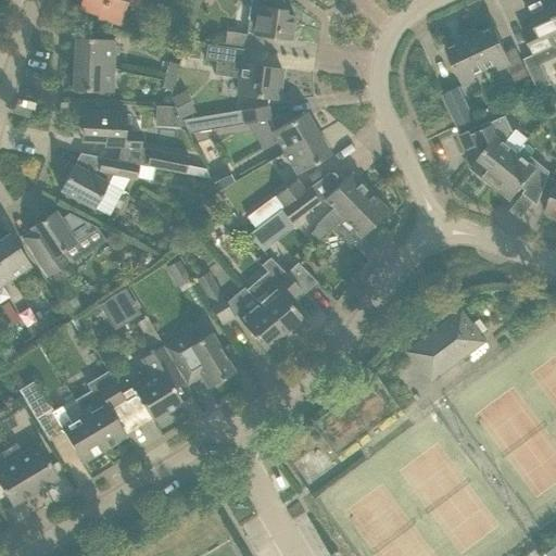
[(137,0),(79,0),(77,8),(98,14),(97,17),(119,24),(125,5),(135,9),(137,0)]
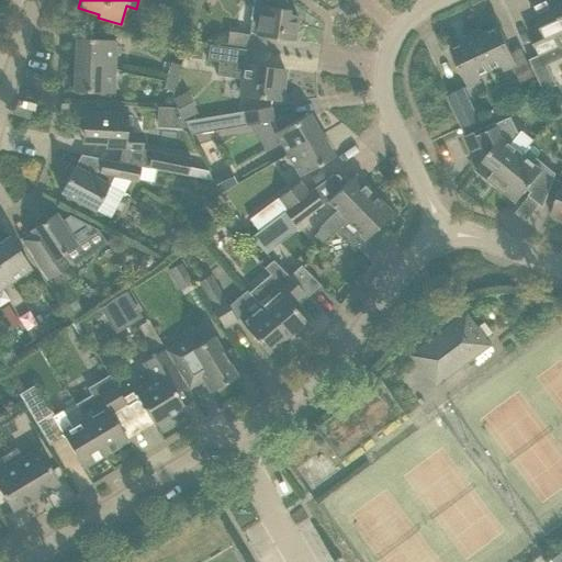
[(284,9),(285,1),(283,0),(253,0),(253,2),(248,35),(293,41),(296,15),(288,14),(288,10),(284,9)]
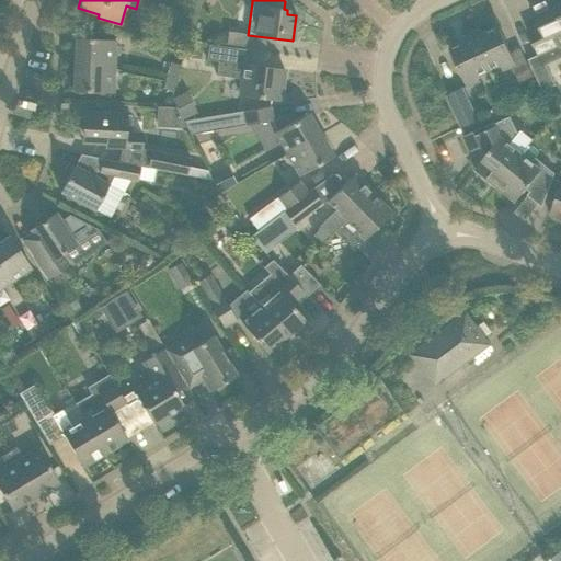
[(560,20),(551,0),(541,0),(529,7),(538,25),(526,31),(538,57),(558,47),(560,53),(560,20)]
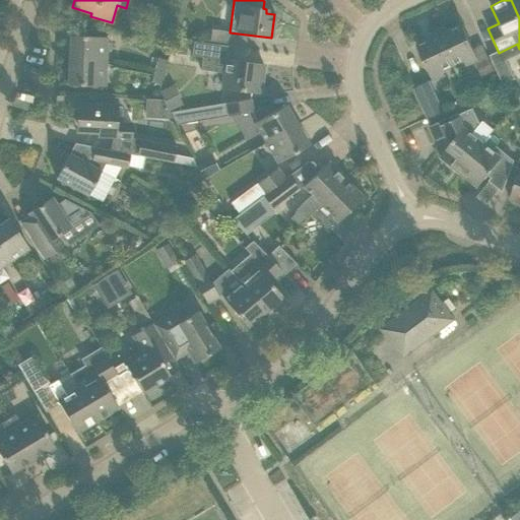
[(519,0),(511,0),(519,18),(519,0)]
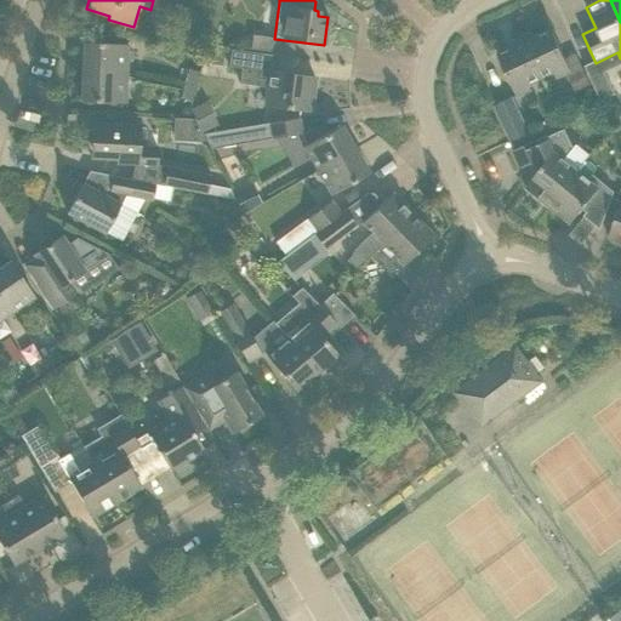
[(551,30),(524,43),(540,78),(552,72),(556,78),(570,72),(551,30)]
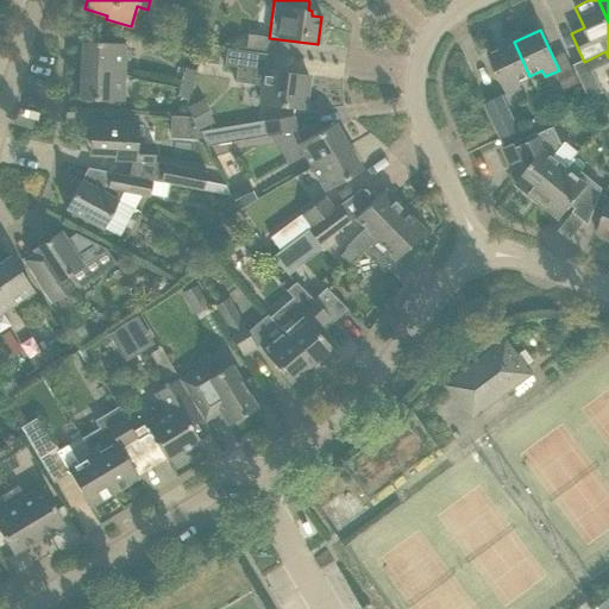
[(244,51),(259,54),(262,37),(246,35),(244,51)]
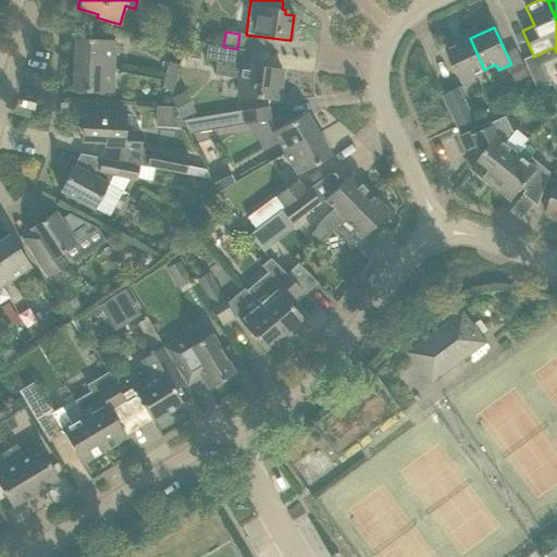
[(74,38),(73,64),(112,66),(114,40),(74,38)]
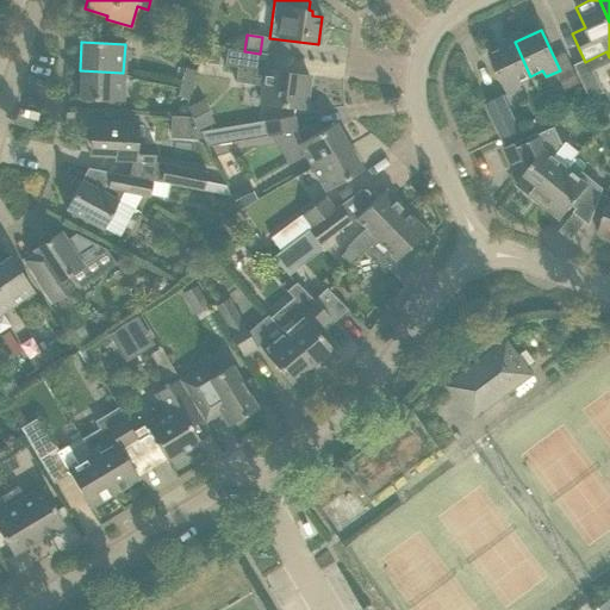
[(530,76),(515,42),(487,54),(506,94),(521,88),(518,82),(530,76)]
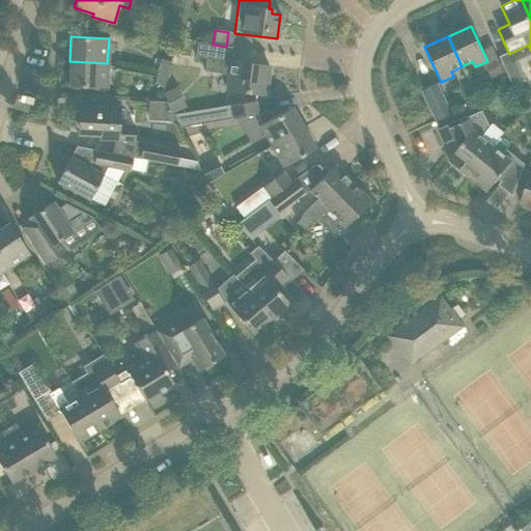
[(226,47),(213,45),(196,43),(194,57),(205,58),(203,72),(228,75),(226,90),(264,95),(269,66),(230,61),(231,48),(226,47)]
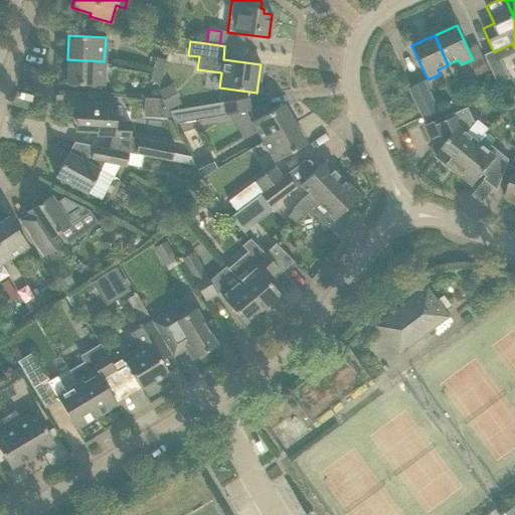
[(184,44),(172,45),(172,57),(184,56),(184,44)]
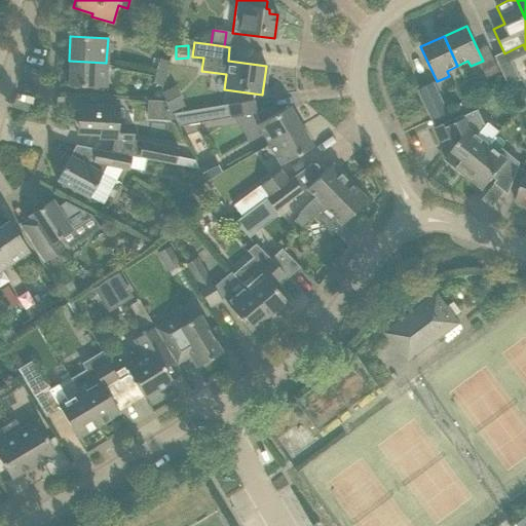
[(493,58),(481,63),(487,76),(499,71),(493,58)]
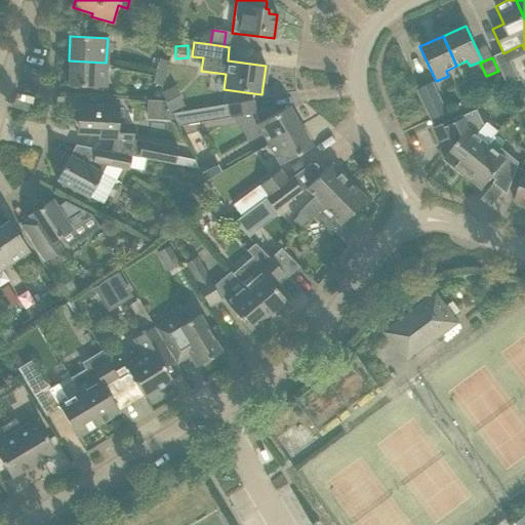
[(163,73),(164,74),(168,62),(159,58),(156,71),(163,73)]
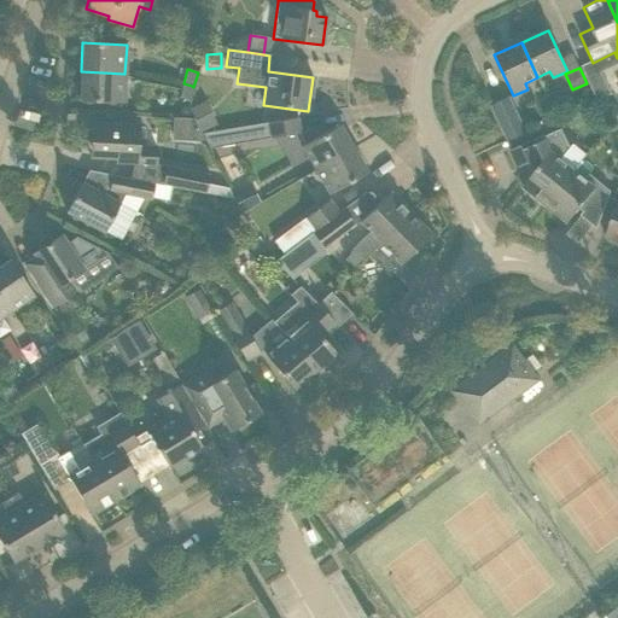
[(124,74),(81,71),(80,101),(123,103),(124,74)]
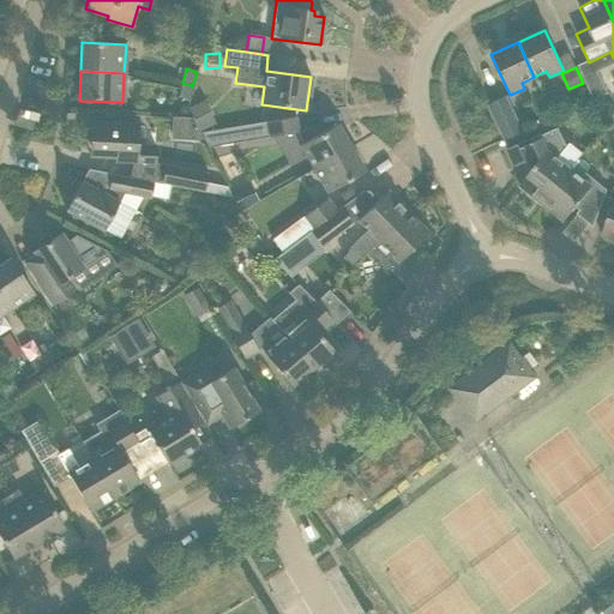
[(192,86),(191,85),(182,83),(178,97),(188,101),(192,86)]
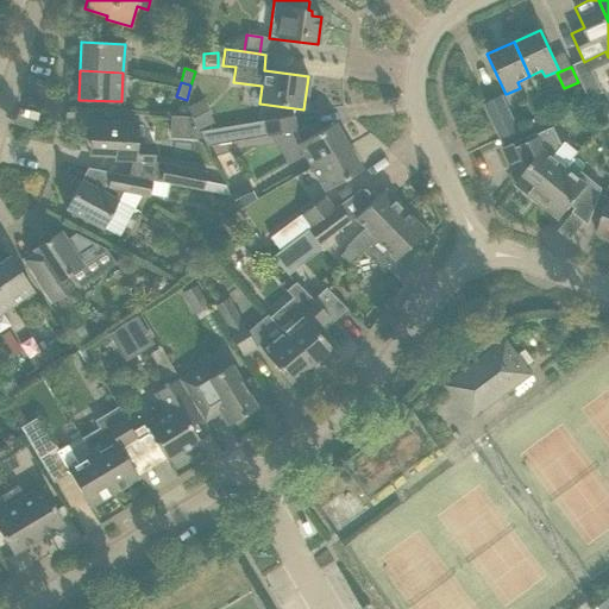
[(518,131),(501,96),(484,104),(500,138),(518,131)]
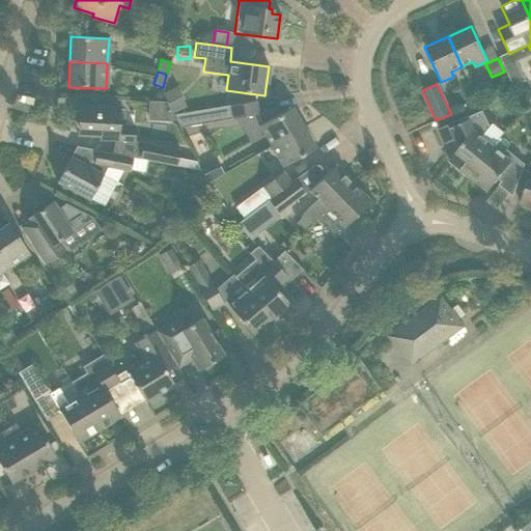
[(172,110),(187,106),(180,85),(166,89),(172,110)]
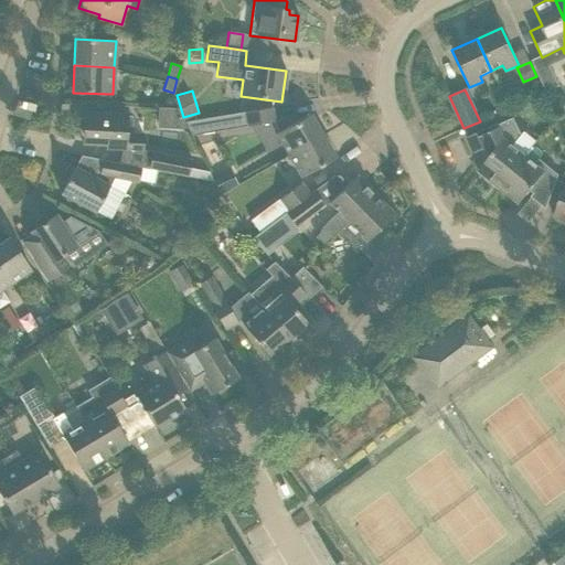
[(244,113),(247,127),(273,123),(270,108),(244,113)]
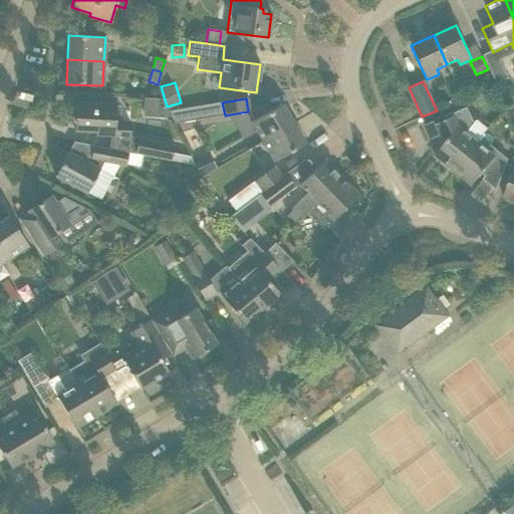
[(95,131),(95,135),(130,136),(130,123),(114,123),(115,104),(75,102),(73,130),(95,131)]
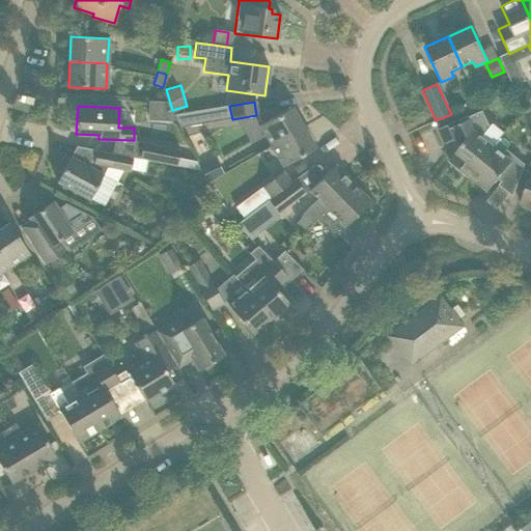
[(258,126),(270,146),(303,128),(290,107),(258,126)]
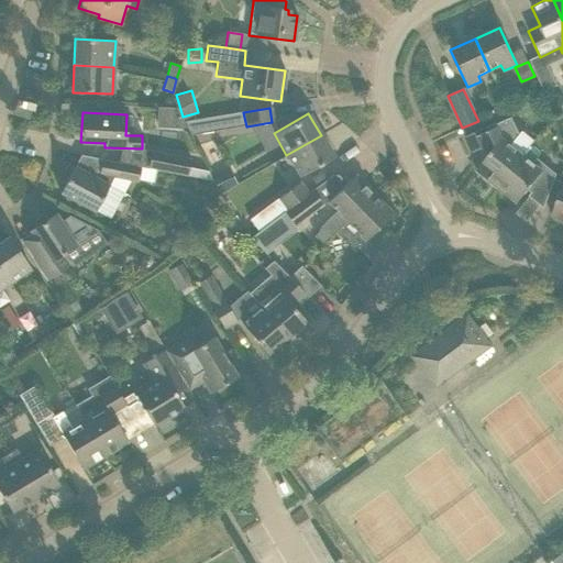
[(522,155),(511,145),(519,135),(511,118),(496,124),(495,123),(464,136),(472,153),(483,148),(486,156),(475,170),(496,187),(522,155)]
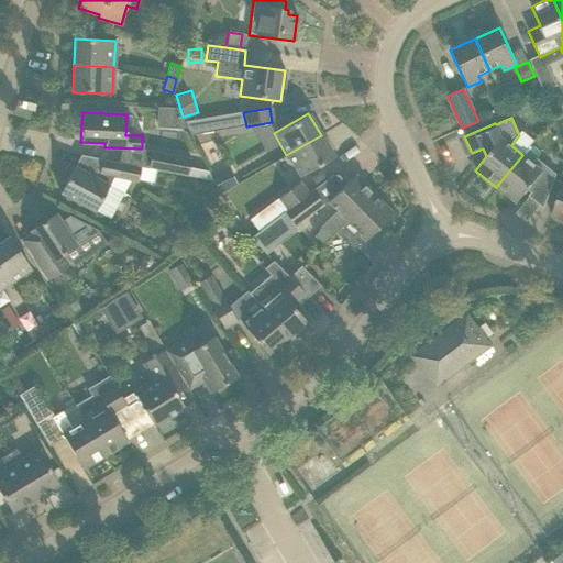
[(321,135),(286,155),(299,177),(315,168),(333,157),(321,135)]
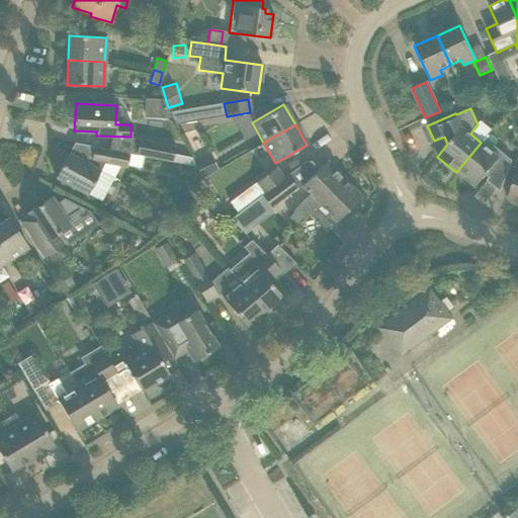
[(139,139),(136,155),(172,162),(175,146),(139,139)]
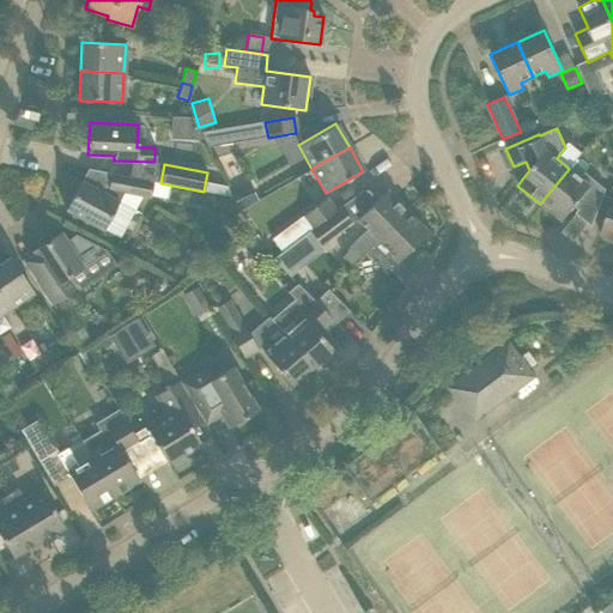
[(540,204),(563,222),(580,200),(583,202),(575,213),(592,226),(606,188),(576,164),(571,170),(569,169),(540,204)]
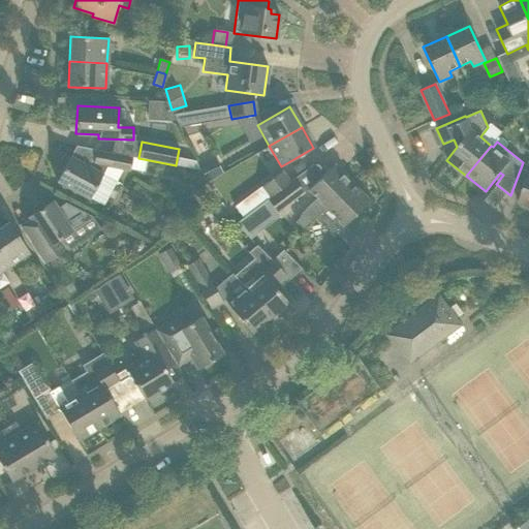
[(102,206),(115,182),(101,175),(105,167),(129,172),(129,169),(144,173),(146,160),(132,157),(110,153),(95,150),(92,164),(90,168),(68,157),(56,181),(74,191),(89,198),(102,206)]
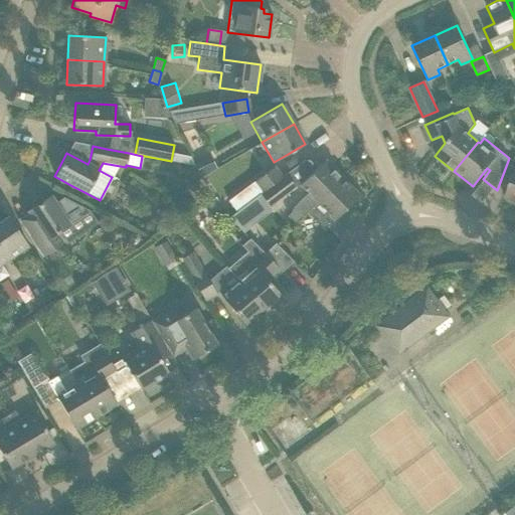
[(209,156),(194,163),(200,176),(215,168),(209,156)]
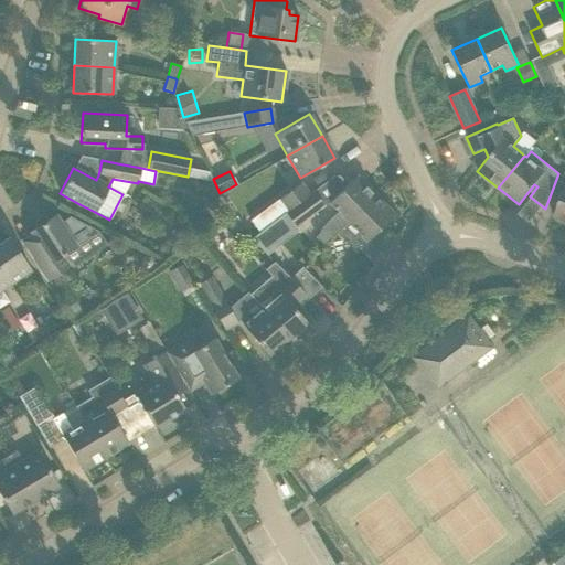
[(336,234),(336,233),(374,195),(355,176),(340,191),(328,203),(337,212),(321,227),(316,237),(322,245),(331,236),(332,237),(336,234)]
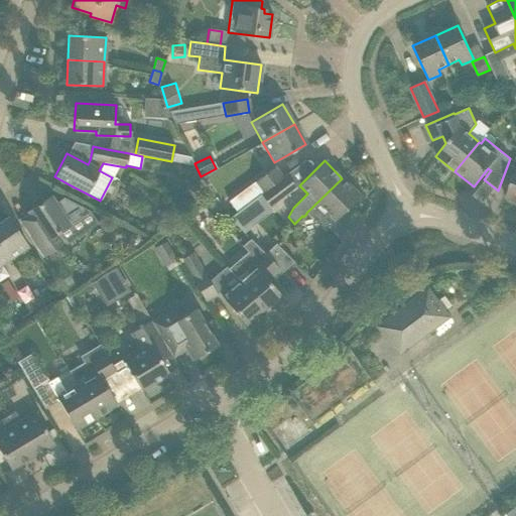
[(515,166),(512,178),(505,198),(515,201),(515,166)]
